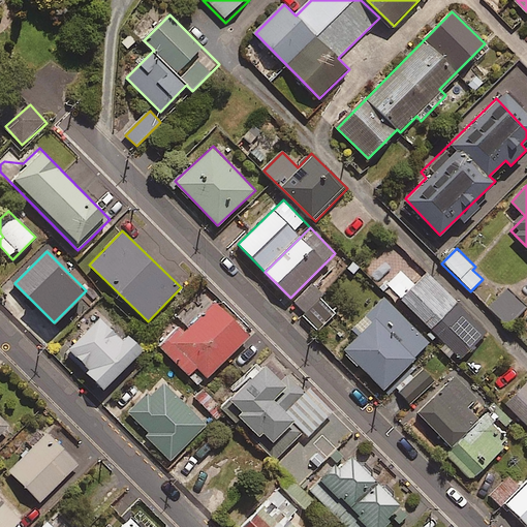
[(486,334),(426,274),(416,282),(405,271),(389,287),(461,359),(486,334)]
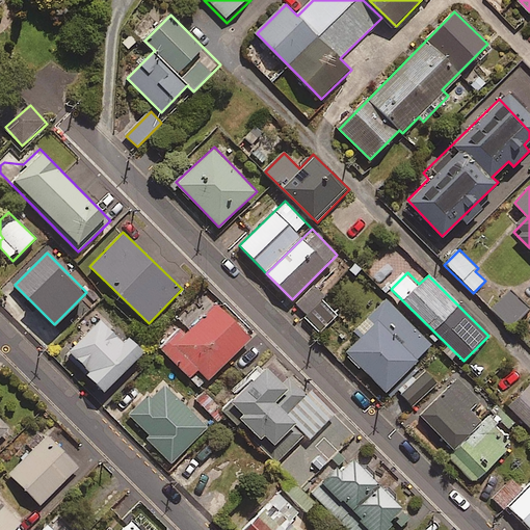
[(529,308),(510,289),(492,309),(511,327),(529,310),(529,308)]
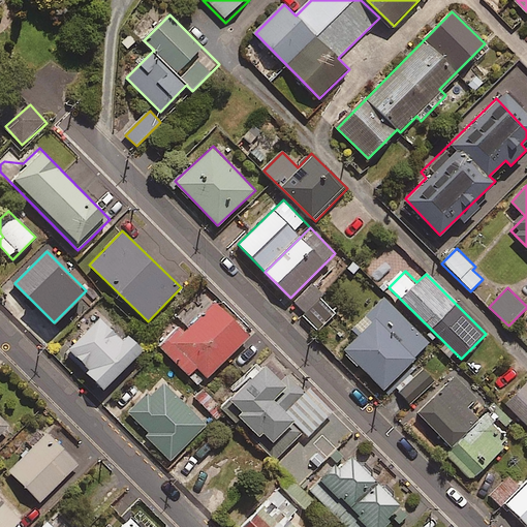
[(332,312),(311,288),(295,303),(315,327),(332,312)]
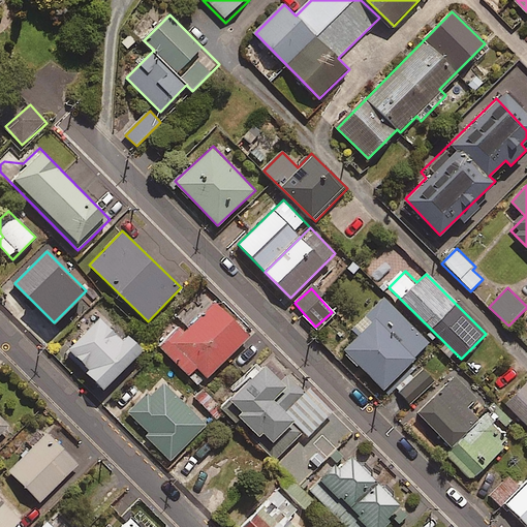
[(430,343),(384,299),(355,329),(361,334),(344,350),(384,390),(430,343)]
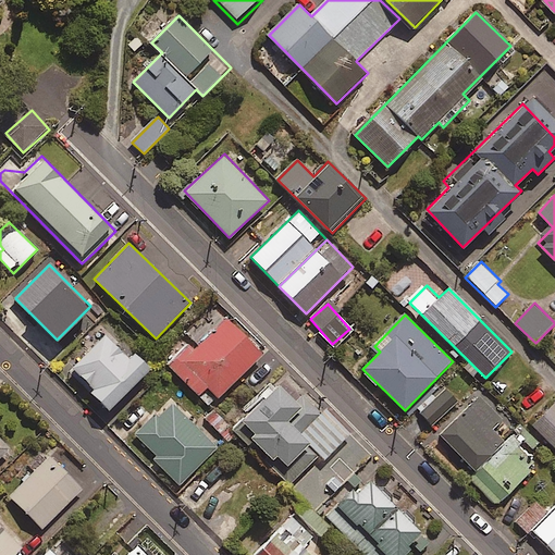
[(262,354),(226,318),(195,348),(189,343),(169,364),(199,395),(208,386),(218,397),(262,354)]
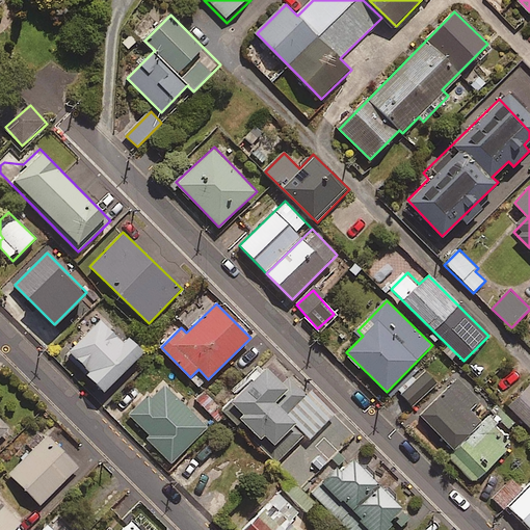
[(116,330),(101,314),(63,350),(103,391),(144,350),(121,326),(116,330)]
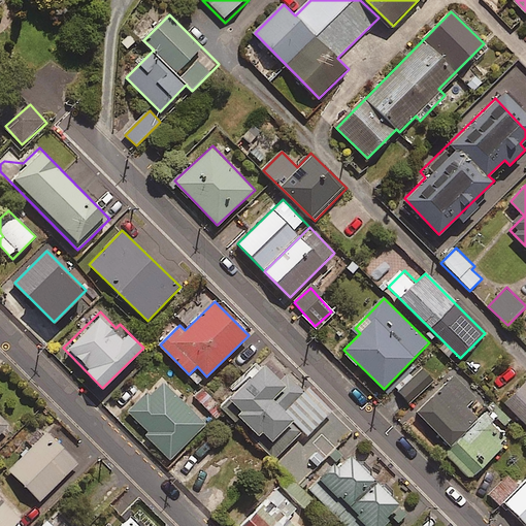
[(286,385),(264,363),(221,404),(261,446),(275,460),(303,432),(307,436),(331,414),(308,390),(304,393),(291,380),(286,385)]
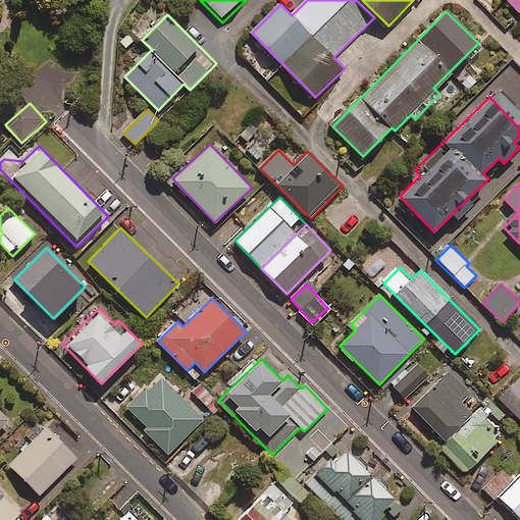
[(429,377),(415,362),(392,384),(406,400),(429,377)]
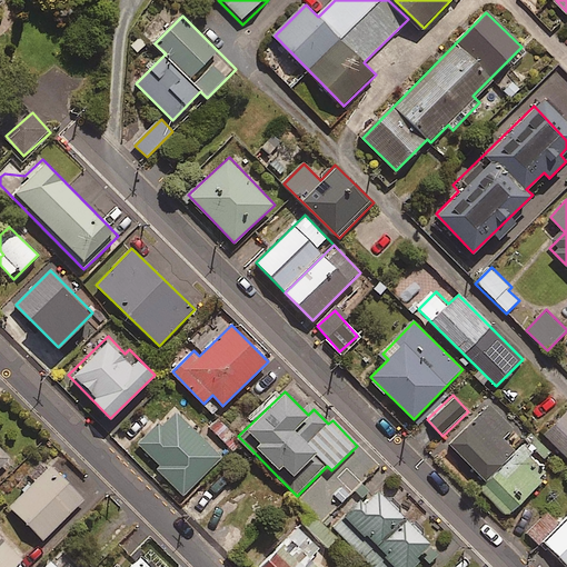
[(525,441),(491,405),(450,443),(484,479),(525,441)]
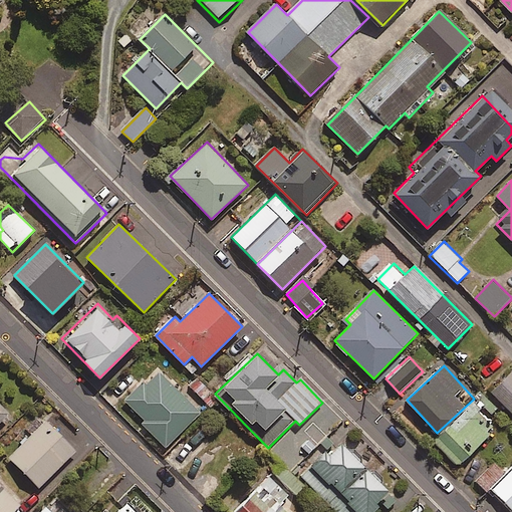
[(201,414),(161,372),(125,407),(166,448),(201,414)]
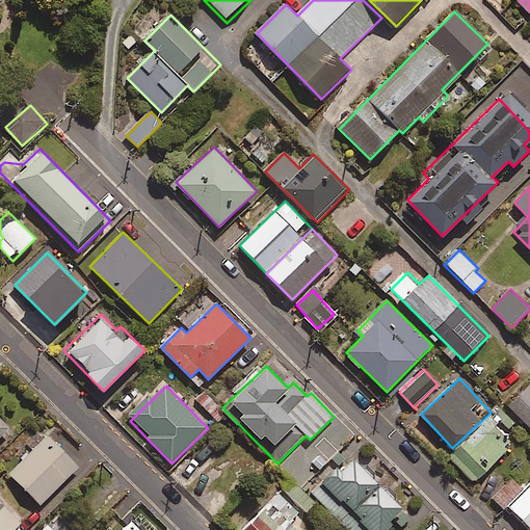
[(529,388),(510,405),(529,427),(529,388)]
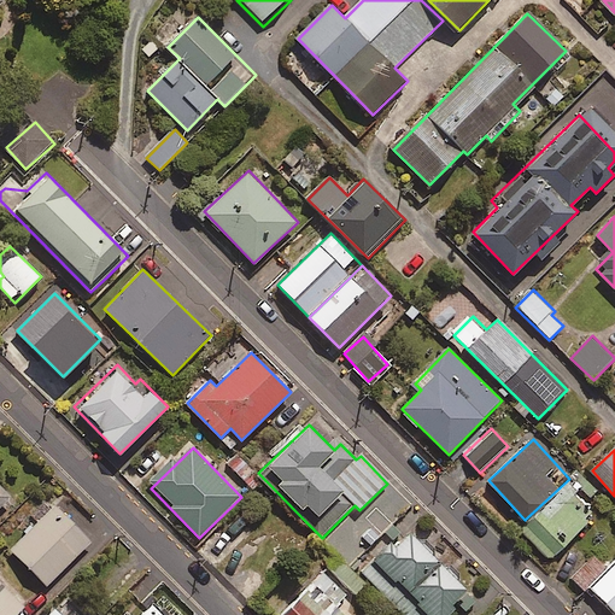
[(0,507),(12,496),(0,484),(0,507)]
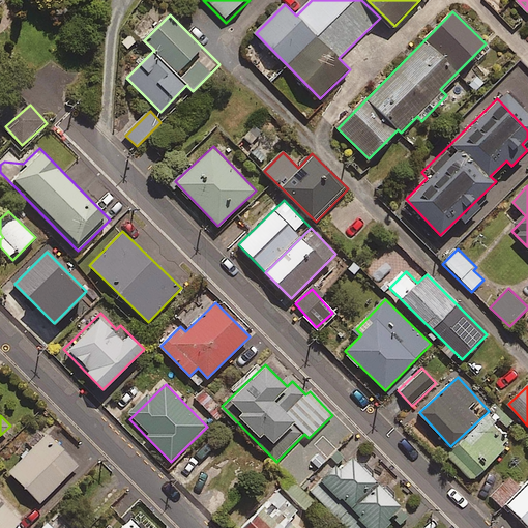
[(505,449),(481,424),(449,456),(473,480),(505,449)]
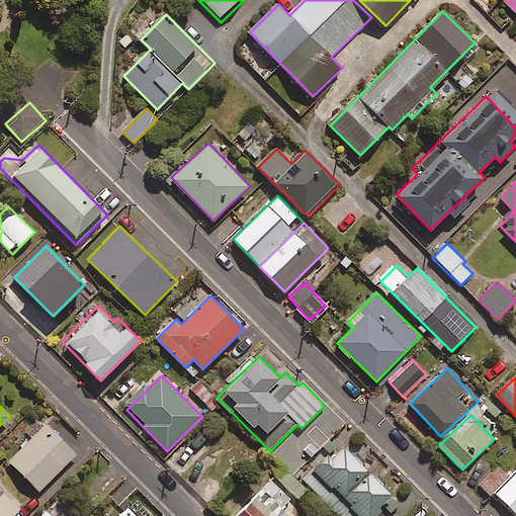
[(77,454),(47,424),(9,461),(39,492),(77,454)]
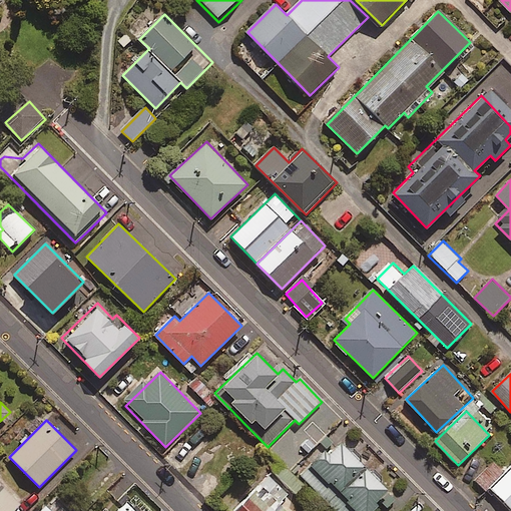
[(371,510),(391,491),(338,437),(301,475),(336,510),(371,510)]
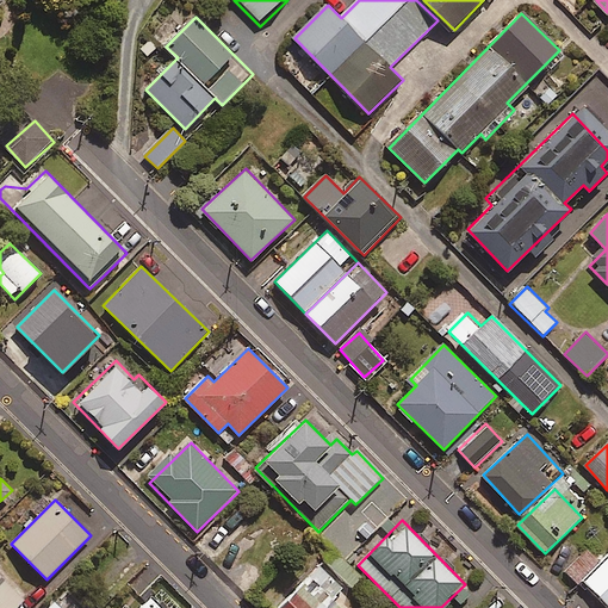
[(607,557),(584,581),(607,606),(607,557)]
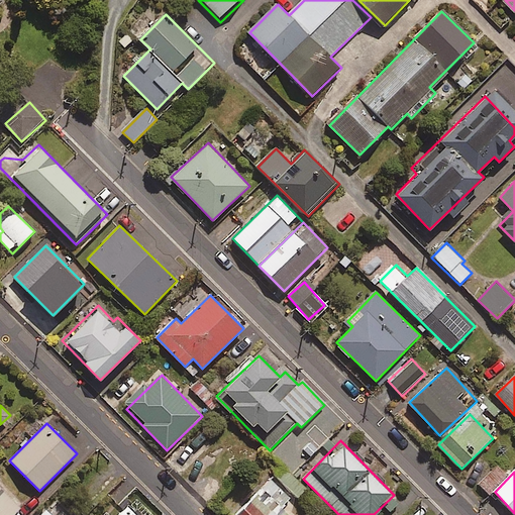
[(297,514),(303,509),(272,480),(239,514),(297,514)]
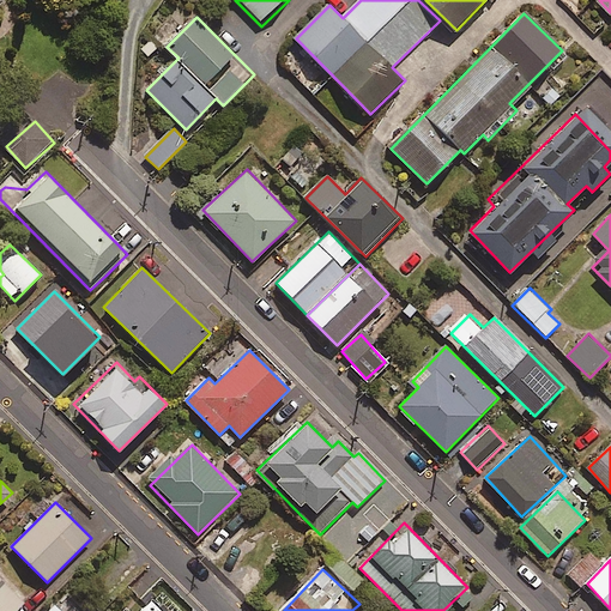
[(16,610),(24,603),(0,578),(0,610),(16,610)]
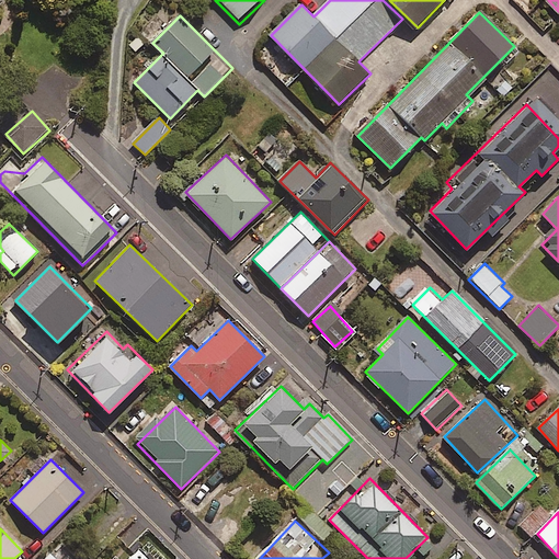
[(151,558),(139,547),(127,558),(151,558)]
